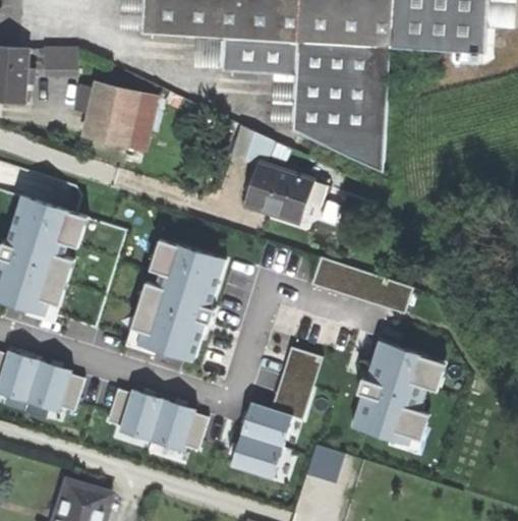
[(296,72),(294,128),(386,169),(390,45),(484,48),(485,0),(142,0),(141,33),(223,36),(221,69),(296,72)]
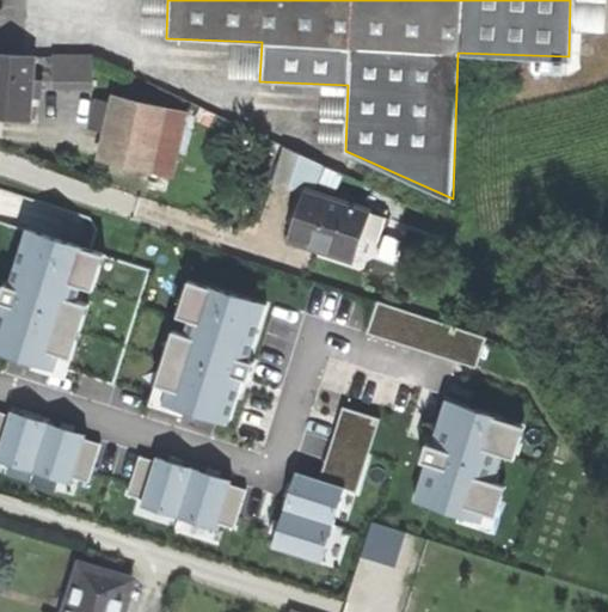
[(0,116),(25,118),(28,55),(0,53),(0,116)]
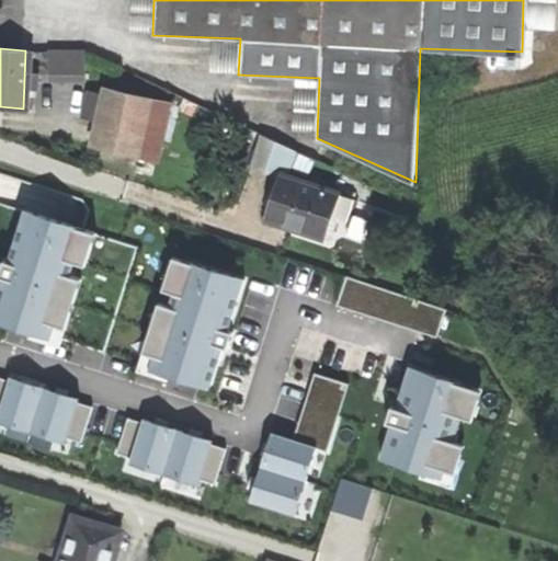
[(53,80),(77,80),(78,52),(43,50),(42,73),(53,73),(53,80)]
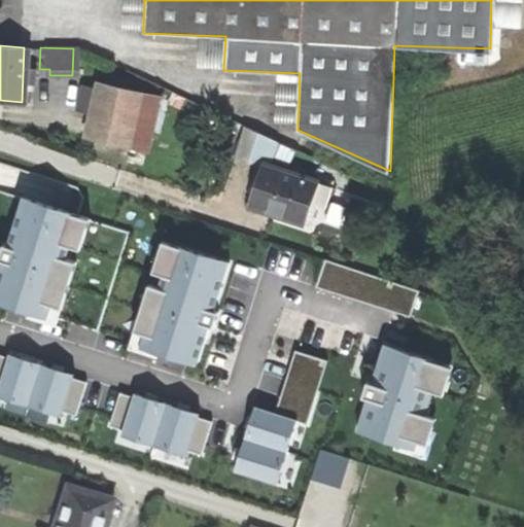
[(128,142),(144,145),(155,94),(100,80),(98,90),(92,113),(86,136),(127,145),(128,142)]
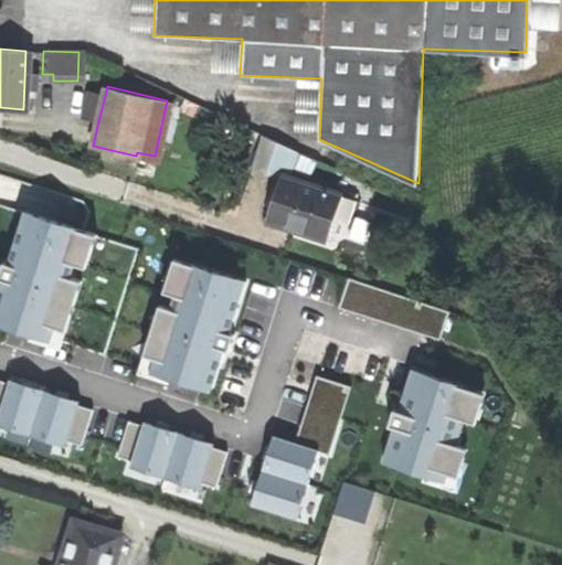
[(78,117),(98,121),(105,96),(84,91),(78,117)]
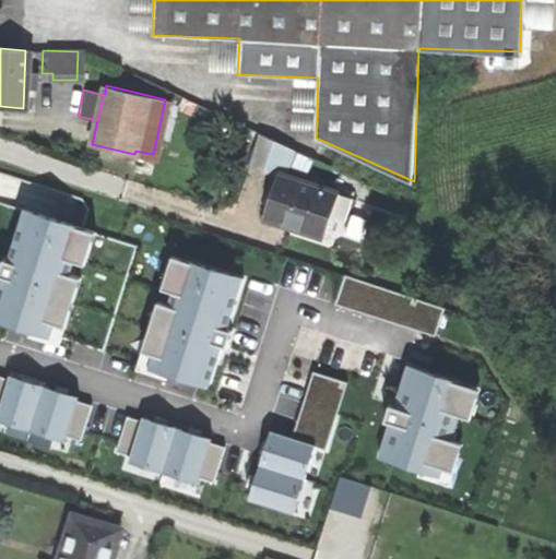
[(246,164),(278,176),(280,176),(290,150),(256,134),(246,164)]
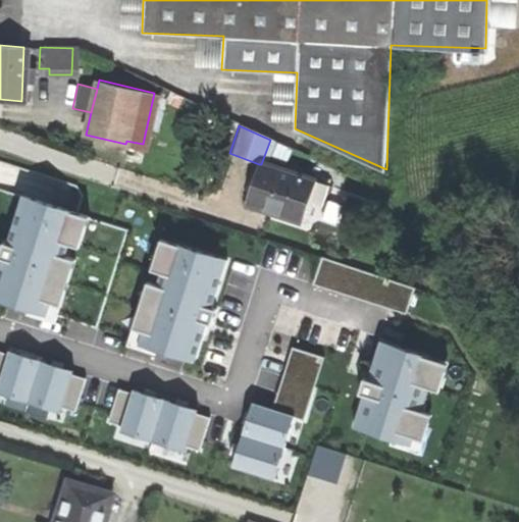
[(304,200),(310,180),(261,164),(259,164),(253,183),(259,185),(251,207),(297,221),(304,200)]
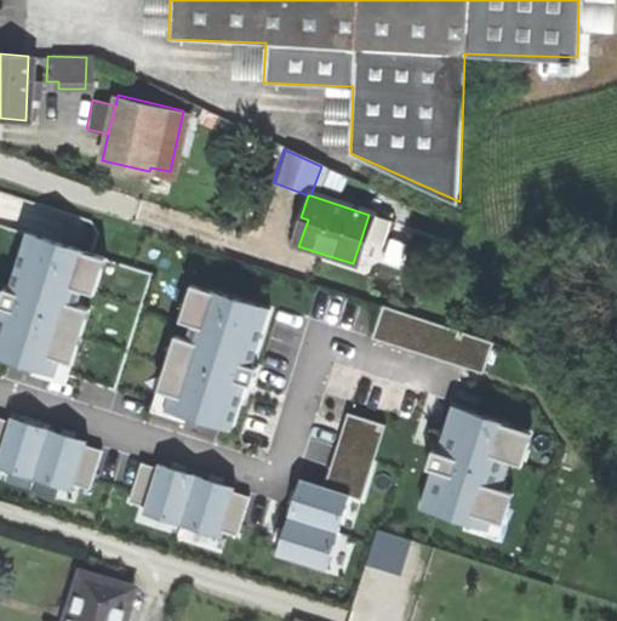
[(386,221),(369,215),(361,238),(378,244),(386,221)]
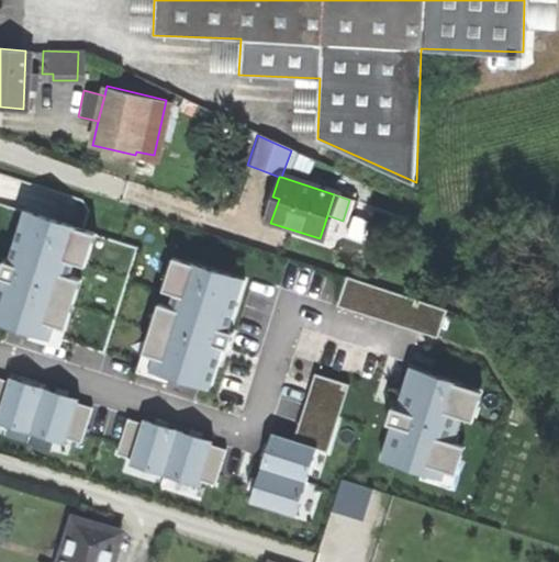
[(265,221),(270,223),(279,199),(272,197),(269,208),(265,221)]
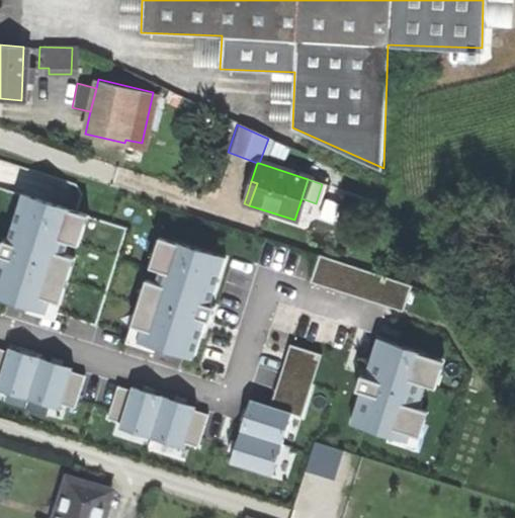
[(7,299),(27,306),(46,312),(64,255),(68,242),(77,212),(20,194),(6,242),(1,240),(0,244),(0,299),(7,301),(7,299)]
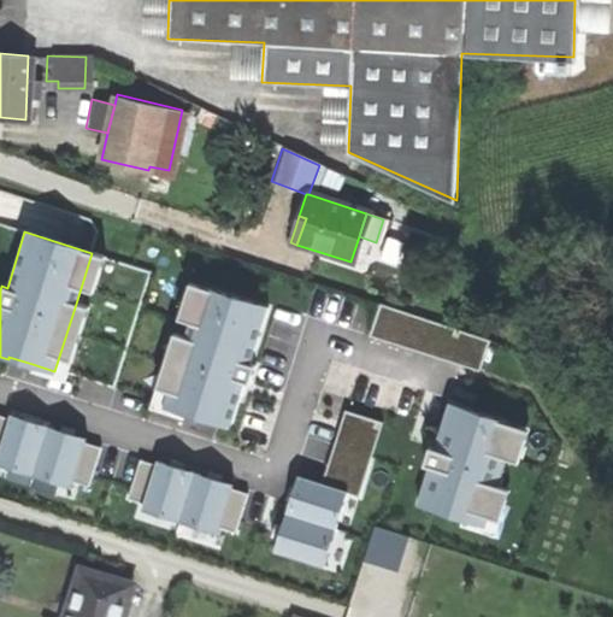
[(104,257),(92,253),(81,288),(92,292),(104,257)]
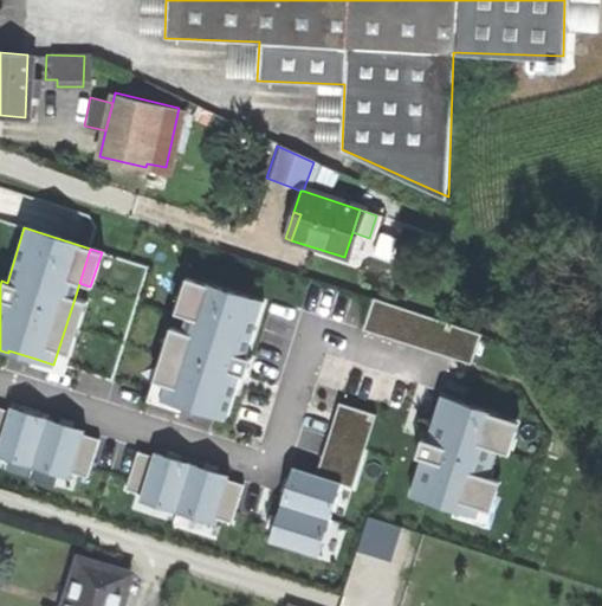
[(173,314),(183,317),(195,282),(185,278),(173,314)]
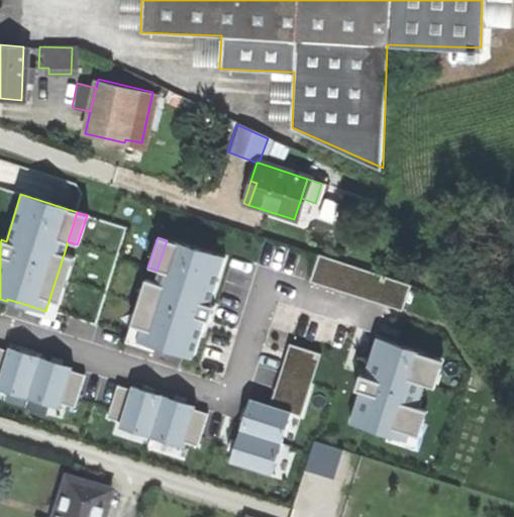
[(207,304),(222,259),(167,240),(157,271),(152,283),(134,339),(153,345),(191,357),(203,320),(207,321),(209,314),(212,306),(207,304)]
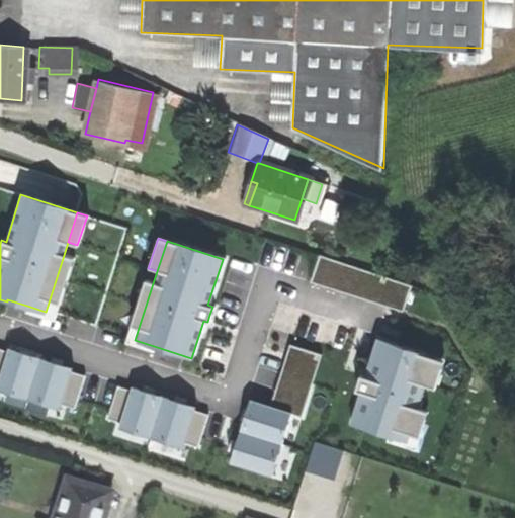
[(46,312),(27,306),(25,311),(53,321),(73,257),(64,255),(46,312)]
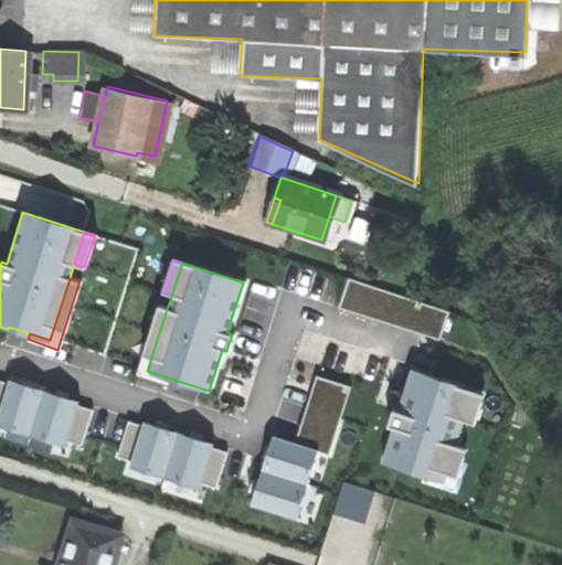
[(347,280),(338,308),(437,340),(446,312),(347,280)]
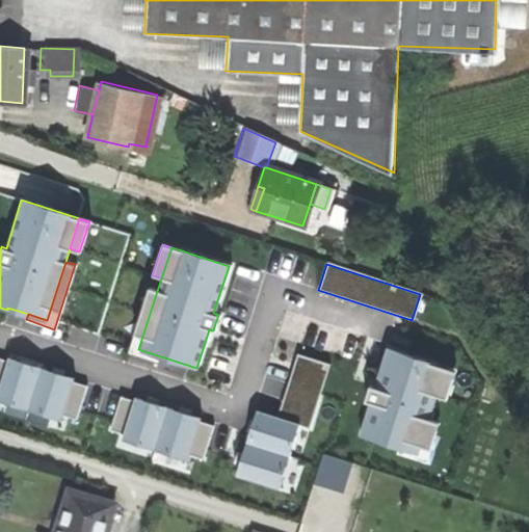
[(157,361),(158,355),(138,349),(157,291),(149,288),(128,351),(129,351),(157,361)]
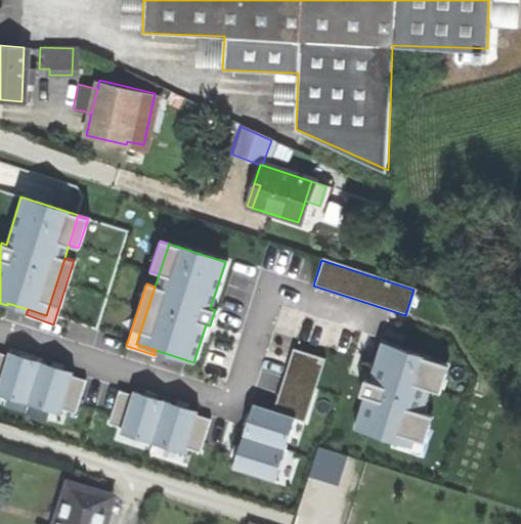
[(429,391),(438,362),(379,343),(368,377),(366,381),(362,380),(357,395),(361,396),(352,428),(391,440),(411,446),(422,413),(429,391)]
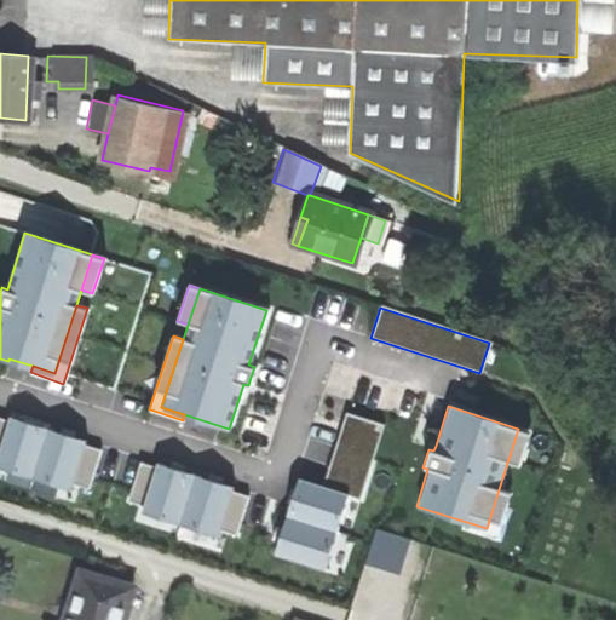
[(384,425),(346,413),(323,486),(347,494),(361,498),(384,425)]
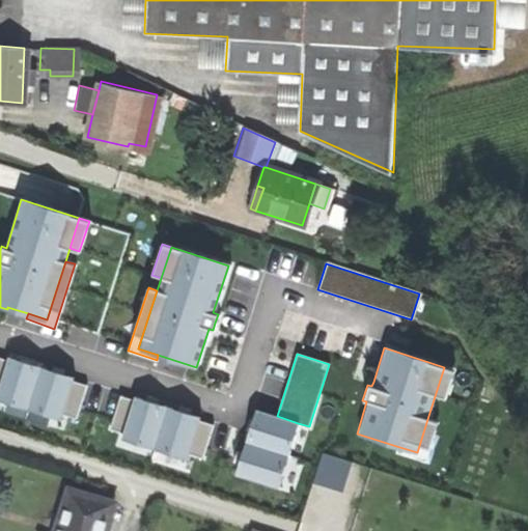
[(19,356),(18,361),(29,365),(30,360),(25,358),(19,356)]
